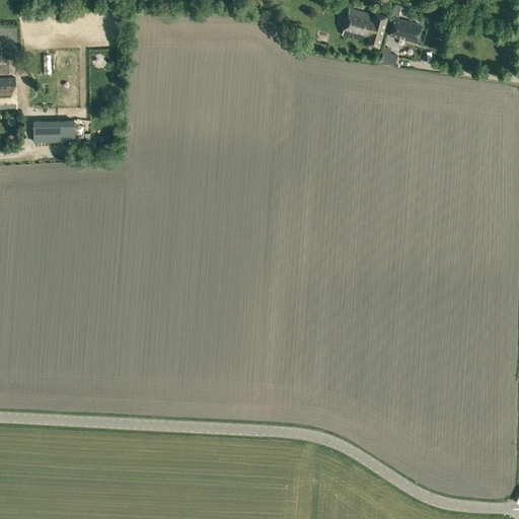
[(382,32),(387,15),(374,11),(374,14),(362,10),(364,2),(357,0),(351,0),(350,8),(349,8),(342,34),(366,41),(365,44),(378,48),(382,32)]
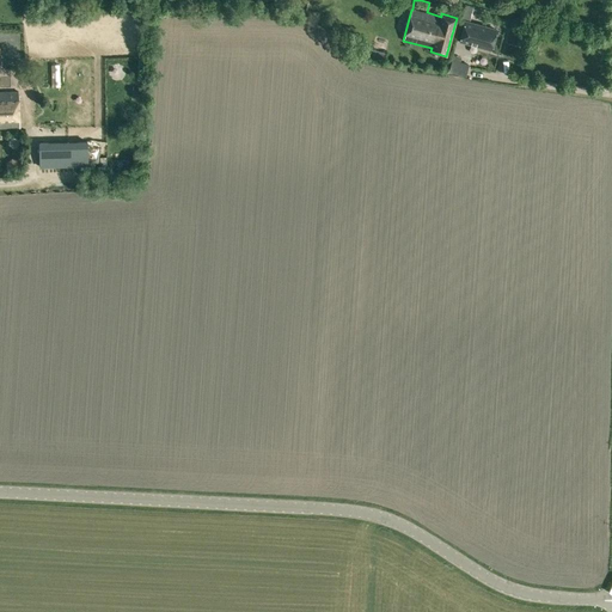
[(469,18),(478,18),(478,8),(469,7),(469,18)]
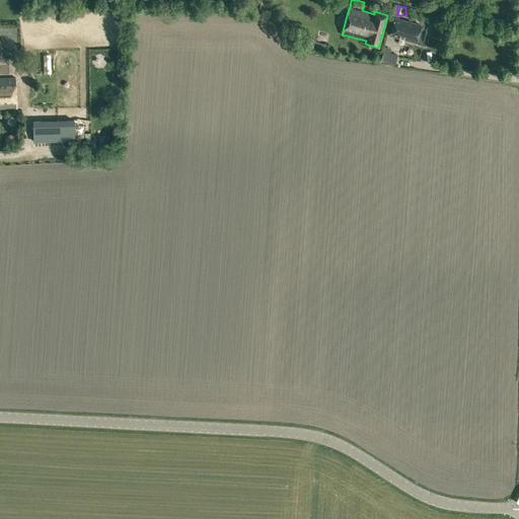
[(394,17),(389,34),(417,42),(422,25),(394,17)]
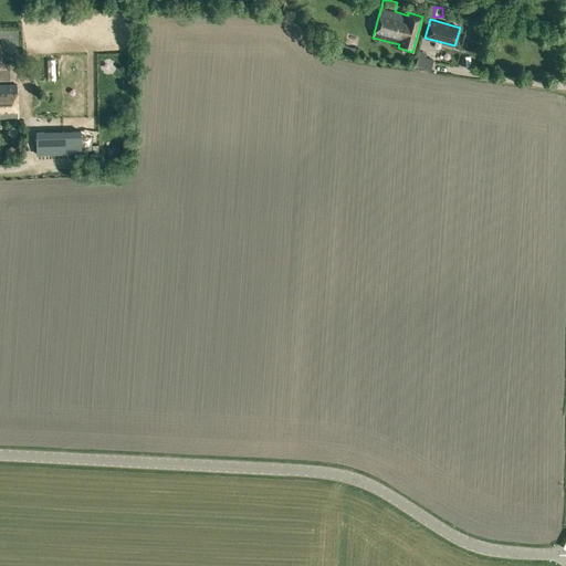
[(433,59),(419,55),(416,67),(430,72),(433,59)]
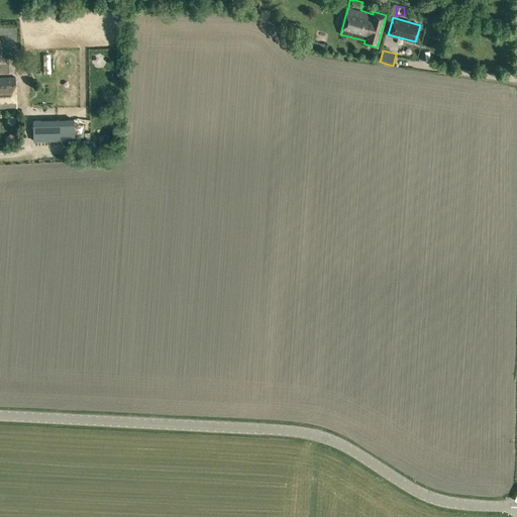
[(0,77),(0,107),(16,107),(15,77),(0,77)]
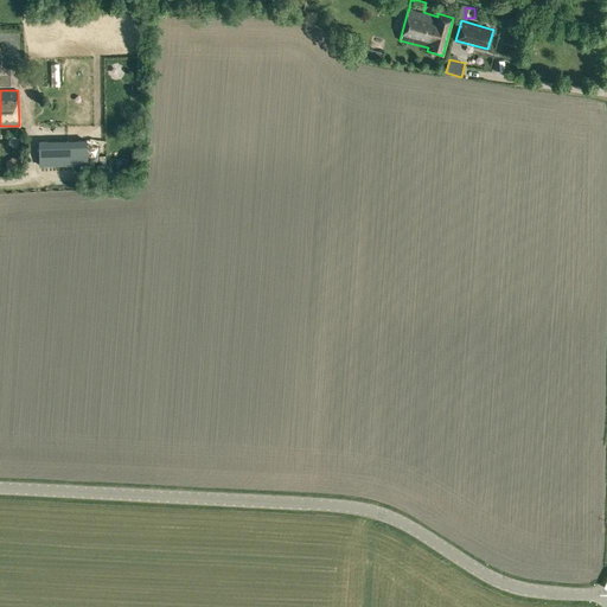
[(38,141),(39,166),(88,165),(87,140),(38,141)]
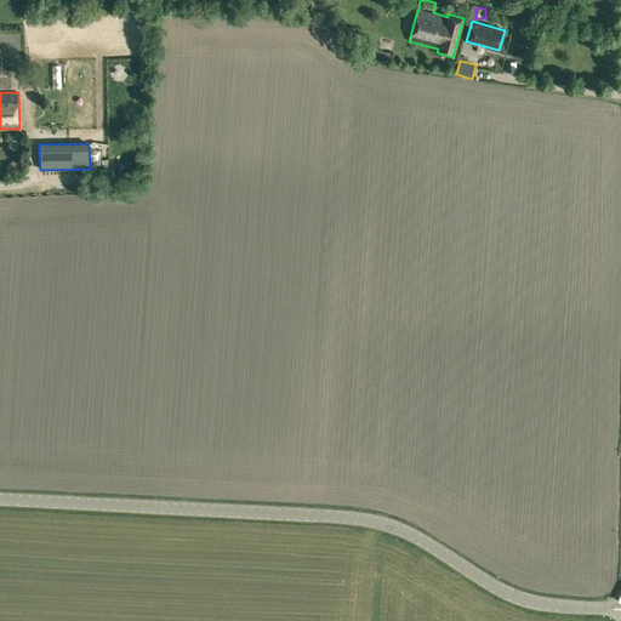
[(18,172),(18,163),(12,163),(9,166),(9,172),(18,172)]
